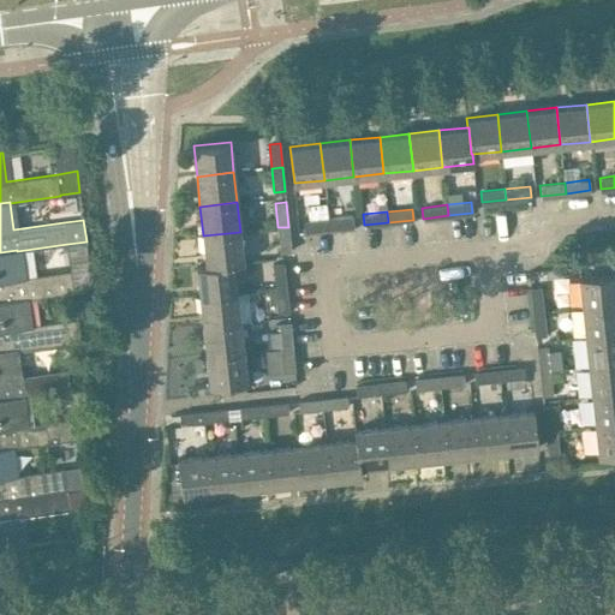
[(352,215),(328,218),(329,228),(353,226),(352,215)]
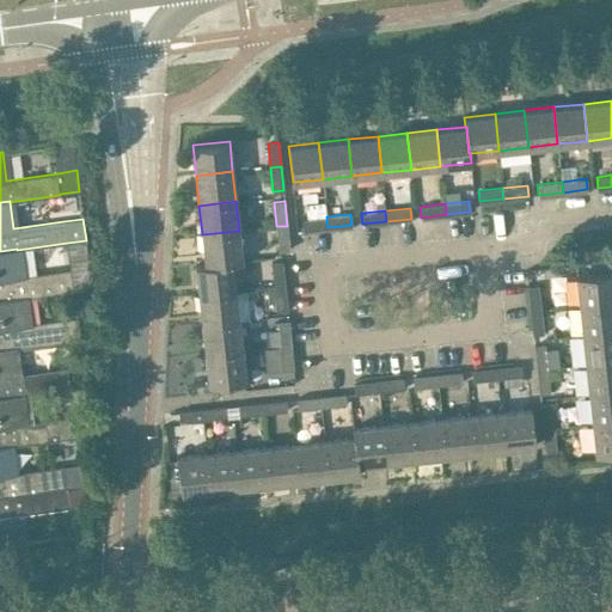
[(303,219),(304,230),(328,227),(326,216),(303,219)]
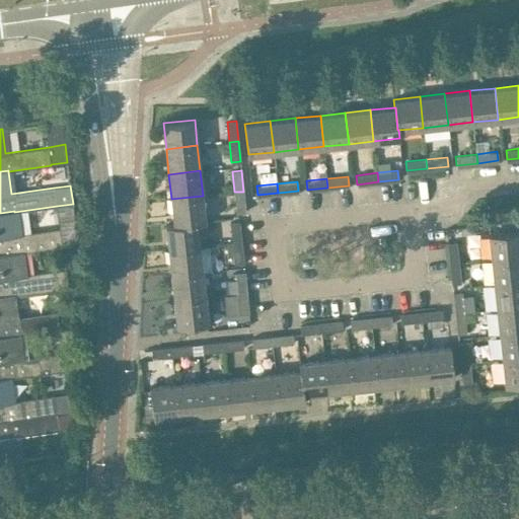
[(234,192),(236,213),(245,212),(243,192),(234,192)]
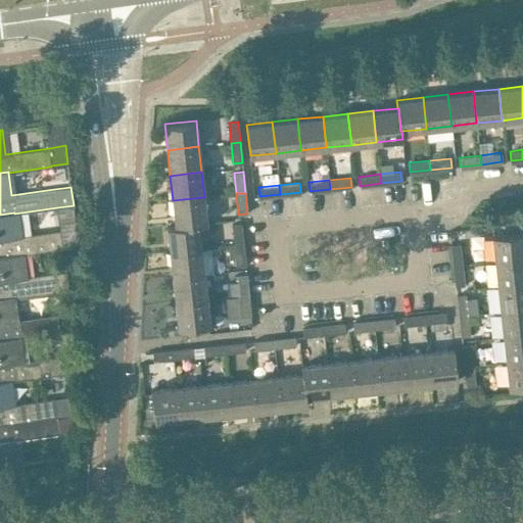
[(173,200),(175,225),(175,226),(198,223),(198,224),(206,223),(204,197),(173,200)]
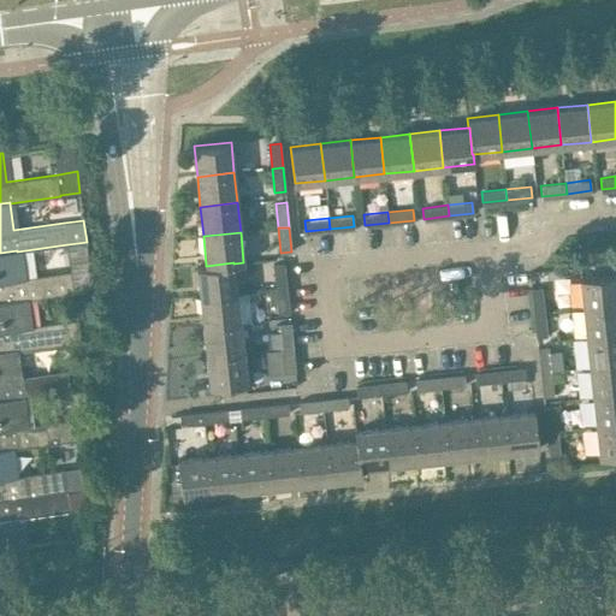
[(0,297),(0,301),(0,302),(23,298),(23,300),(75,292),(71,271),(21,278),(17,252),(17,250),(0,253),(0,297)]
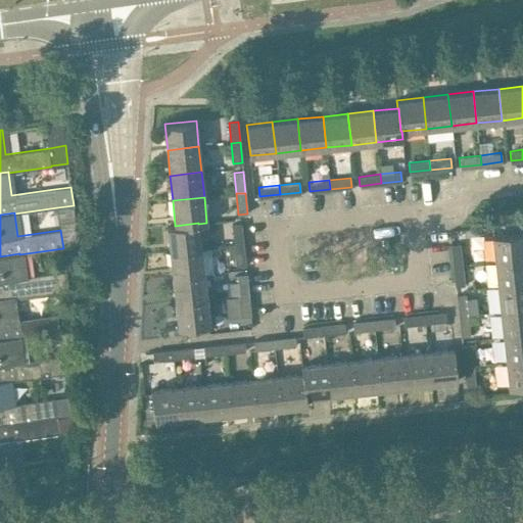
[(167,226),(170,252),(201,248),(198,224),(198,223),(175,226),(175,225),(167,226)]
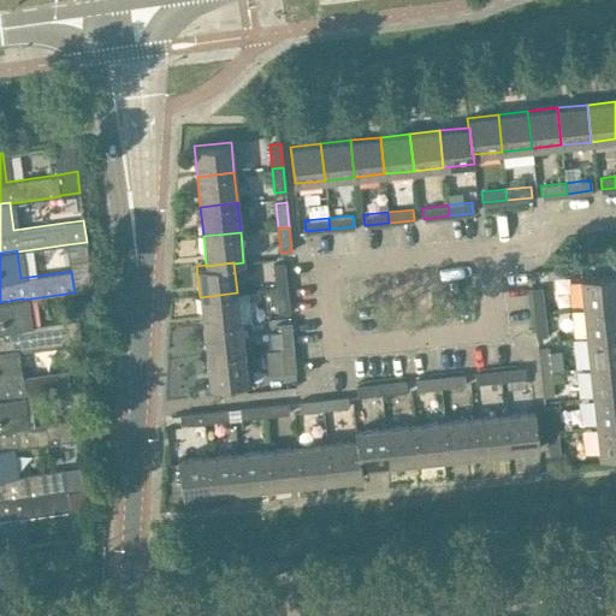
[(273,265),(276,289),(286,288),(284,264),(273,265)]
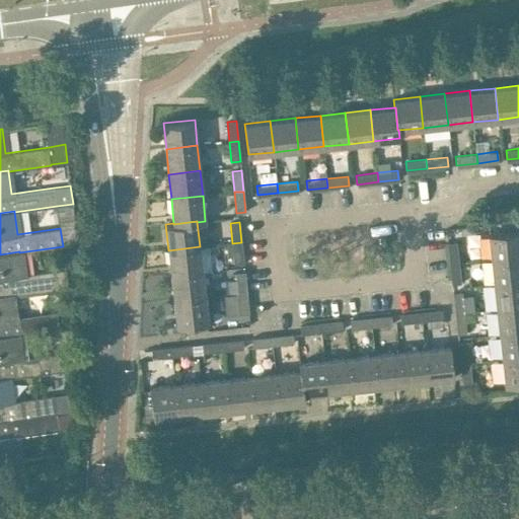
[(73,229),(63,231),(64,243),(74,241),(73,229)]
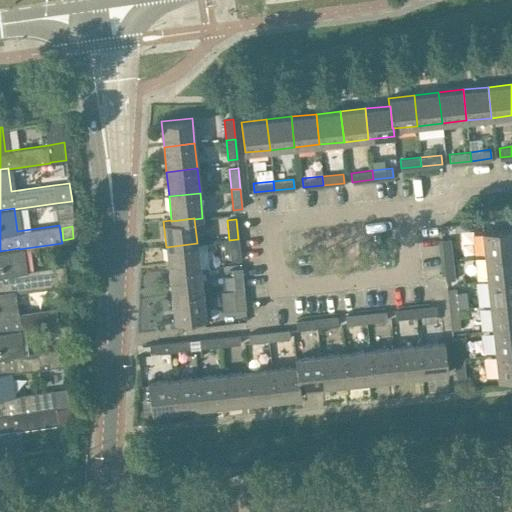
[(511,226),(481,230),(484,255),(511,252),(511,226)]
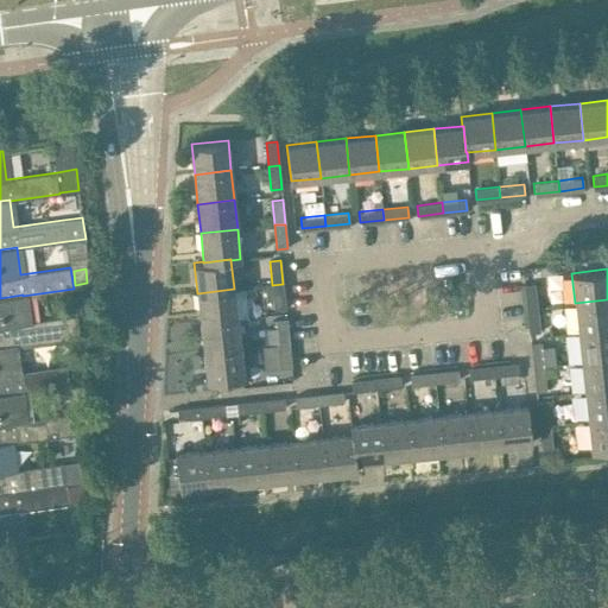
[(272,285),(274,309),(285,308),(283,284),(272,285)]
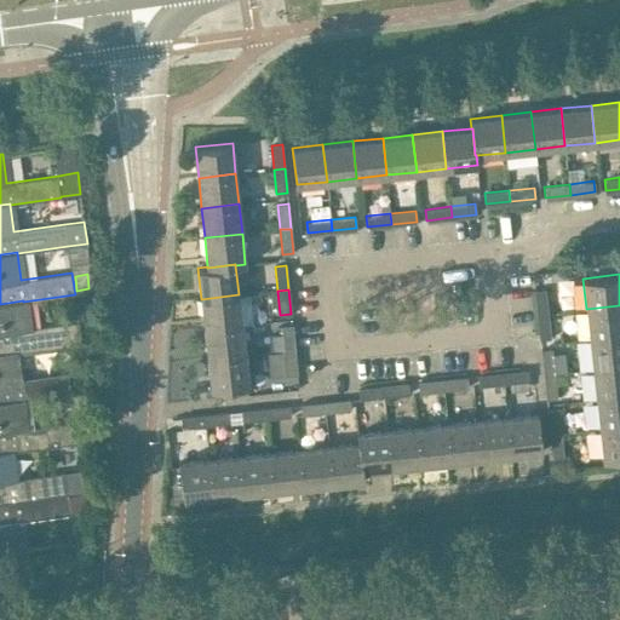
[(534,291),(537,315),(549,314),(545,290),(534,291)]
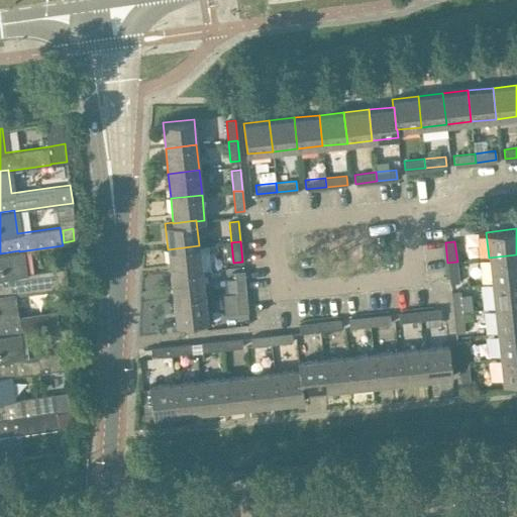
[(168,249),(171,274),(202,271),(199,245),(168,249)]
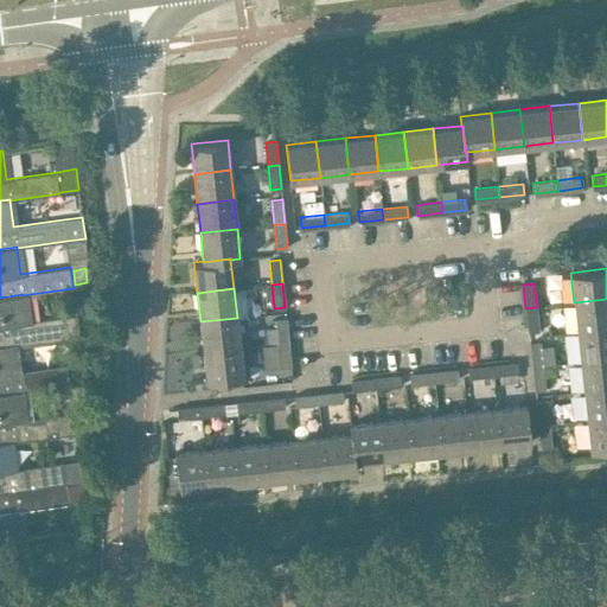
[(0,296),(0,326),(5,326),(7,345),(12,345),(80,336),(77,314),(26,321),(23,295),(23,294),(0,298),(0,296)]
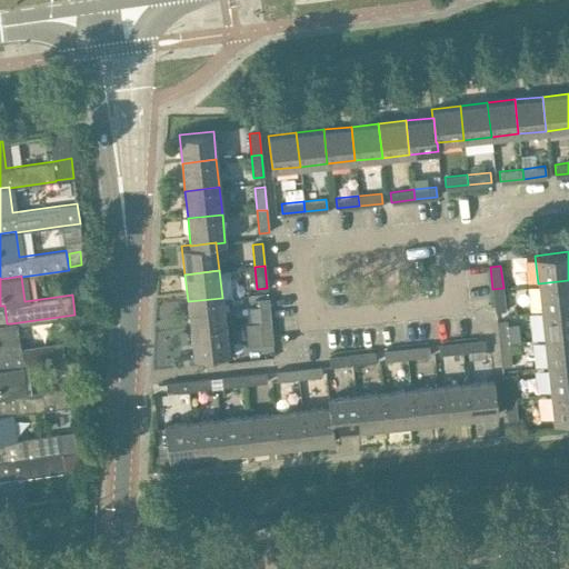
[(568,280),(538,283),(541,311),(568,308),(568,280)]
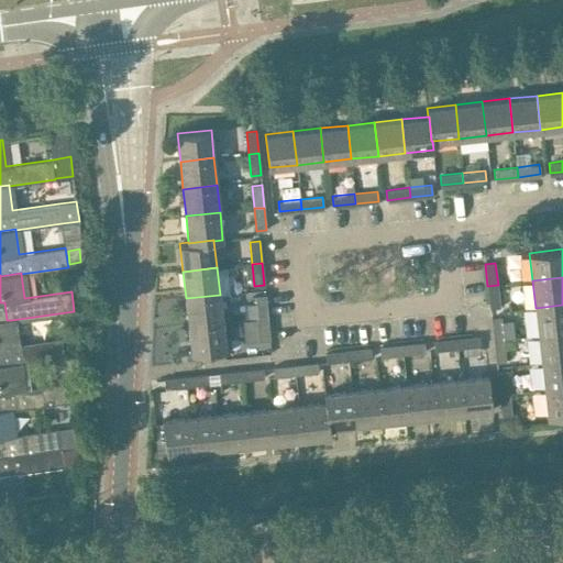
[(403,283),(389,284),(390,294),(404,293),(403,283)]
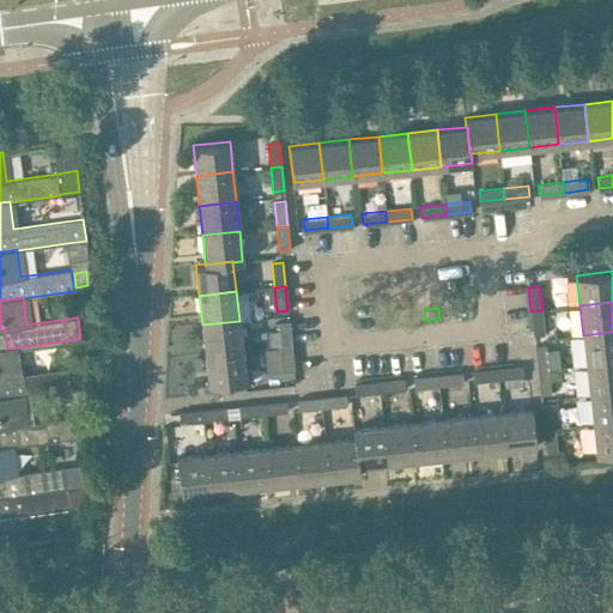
[(530,311),(534,335),(545,334),(542,310),(530,311)]
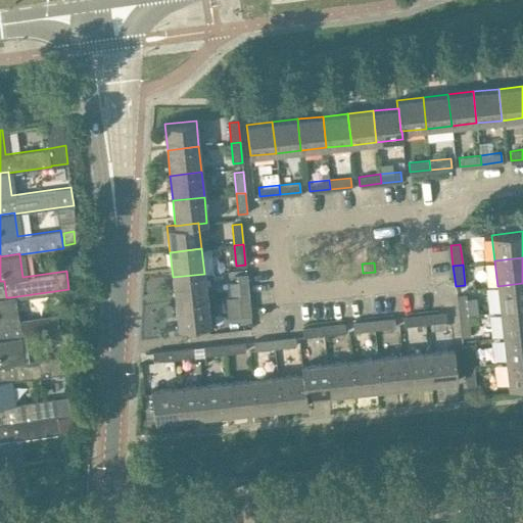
[(173,277),(175,302),(206,299),(204,274),(173,277)]
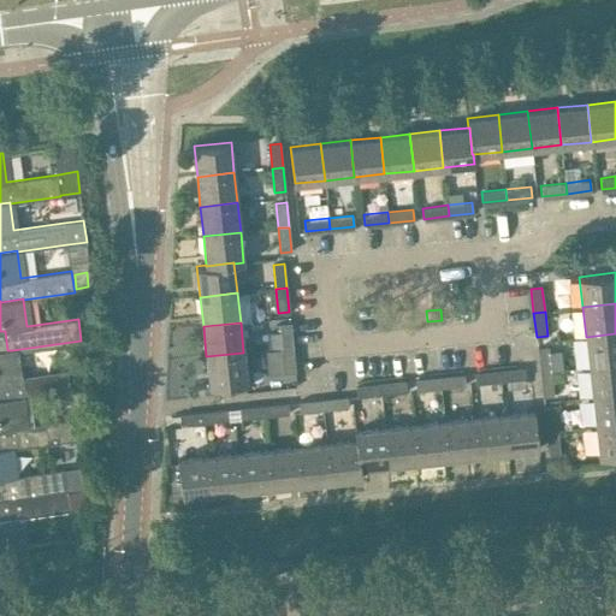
[(279,324),(282,348),(292,347),(290,323),(279,324)]
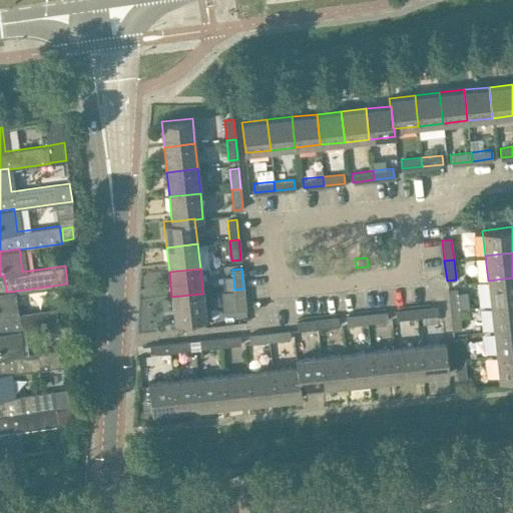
[(512,278),(488,281),(490,306),(512,303),(512,278)]
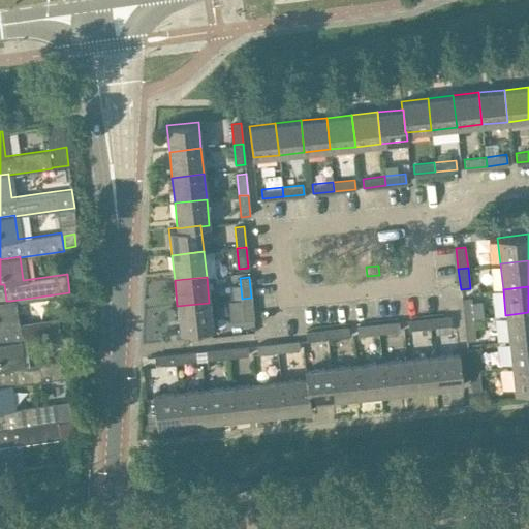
[(242,299),(244,319),(253,318),(251,298),(242,299)]
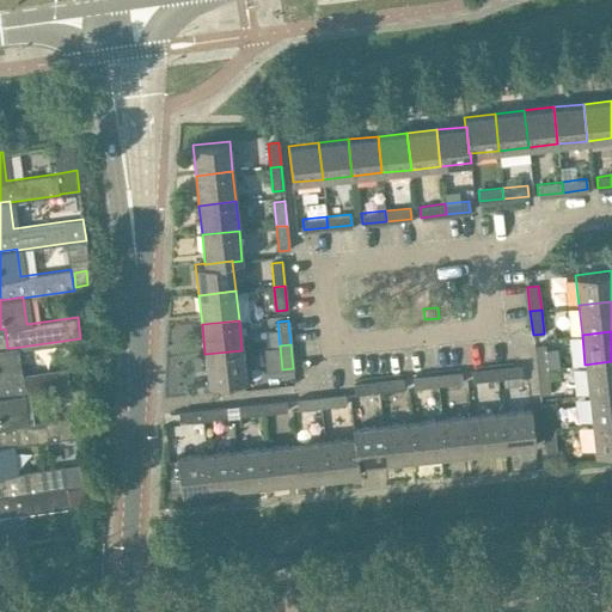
[(534,346),(537,369),(548,368),(545,344),(534,346)]
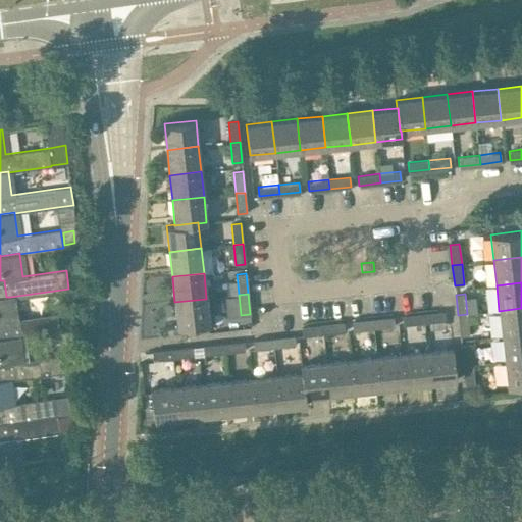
[(6,297),(0,297),(0,338),(16,337),(59,331),(57,313),(14,319),(10,297),(6,297)]
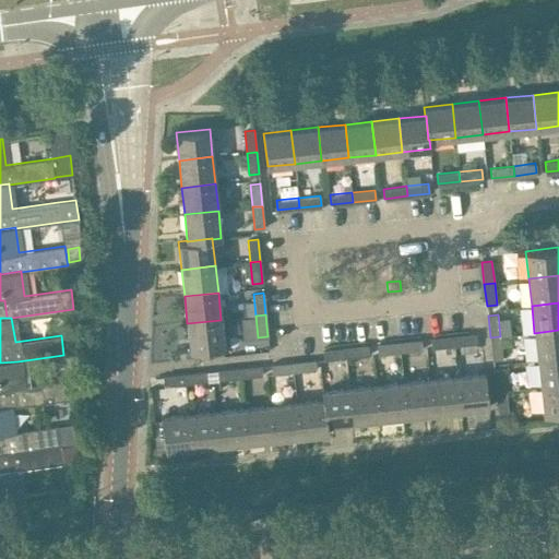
[(187,323),(190,351),(224,347),(221,320),(187,323)]
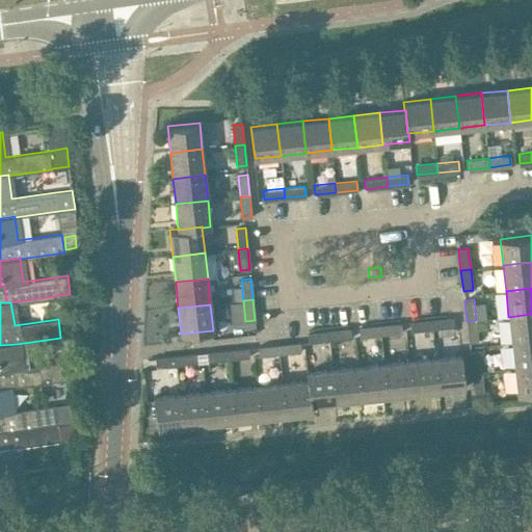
[(531,314),(508,317),(511,342),(531,340),(531,314)]
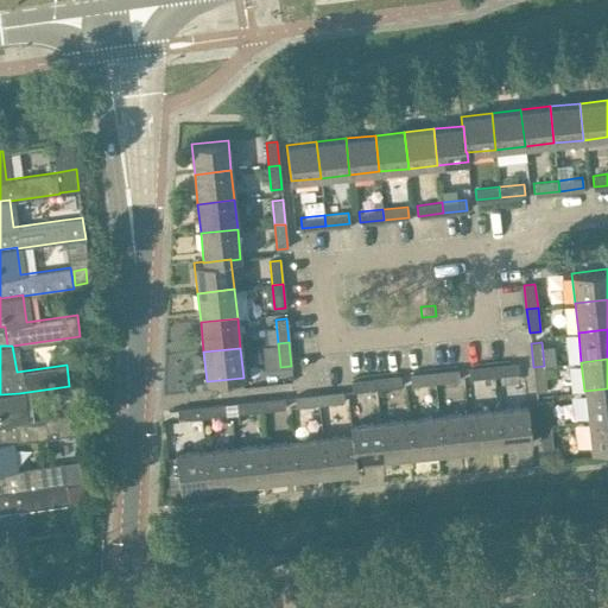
[(493,366),(494,377),(518,373),(517,362),(493,366)]
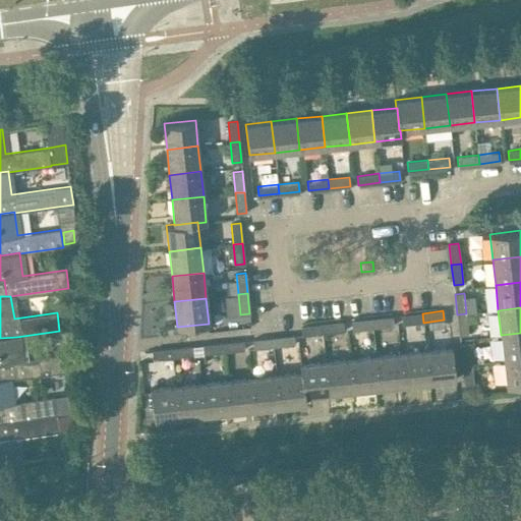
[(401,315),(402,325),(423,323),(422,313),(401,315)]
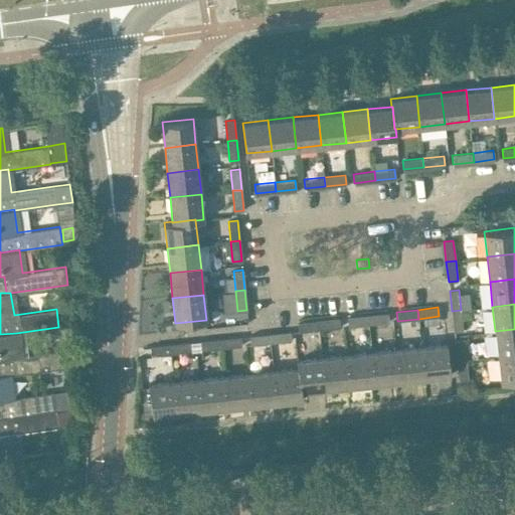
[(452,311),(454,331),(463,330),(461,310),(452,311)]
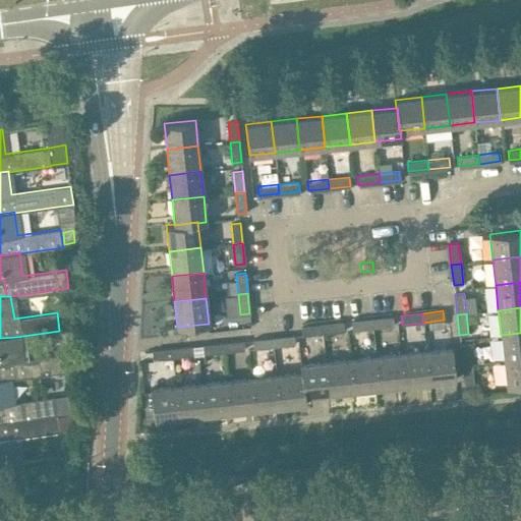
[(372,319),(372,328),(394,326),(393,316),(372,319)]
